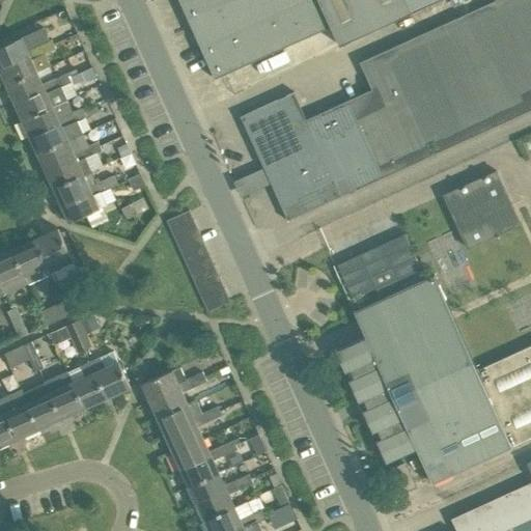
[(179,0),(215,78),(332,25),(319,0),(179,0)]
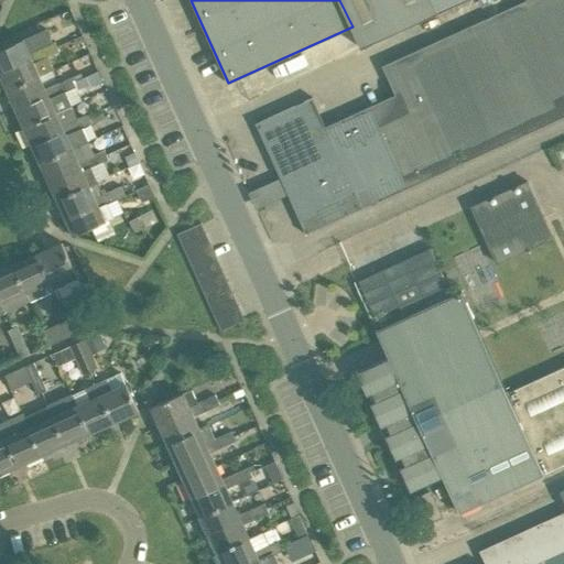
[(563,0),(529,0),(382,66),(396,95),(326,127),(313,98),(257,123),(306,234),(563,117),(563,0)]
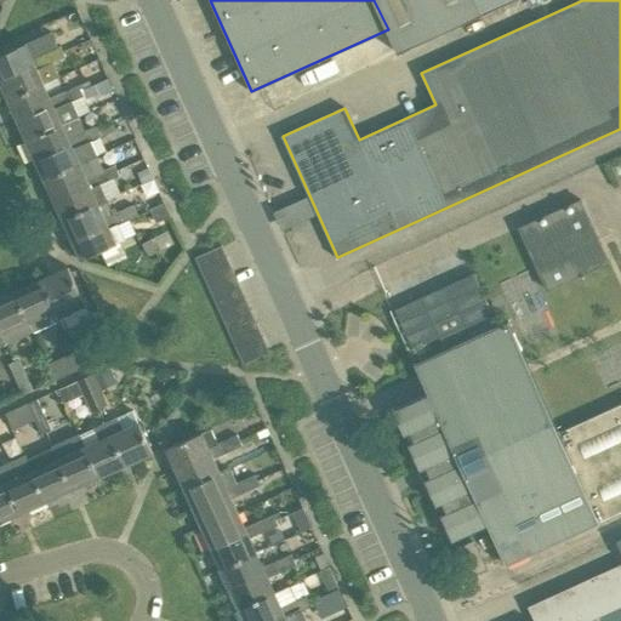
[(512,0),(374,0),(388,29),(398,52),(482,13),(512,0)]
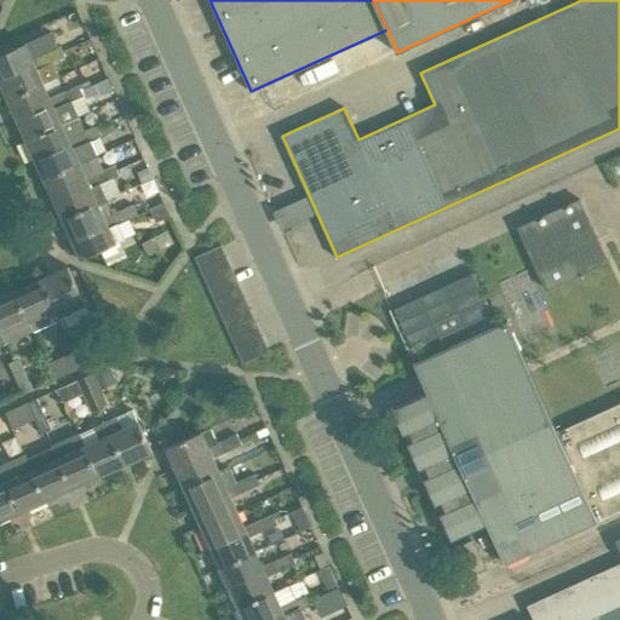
[(51,57),(53,63),(65,57),(61,46),(58,47),(52,32),(0,55),(0,80),(35,64),(33,58),(45,53),(47,58),(51,57)]
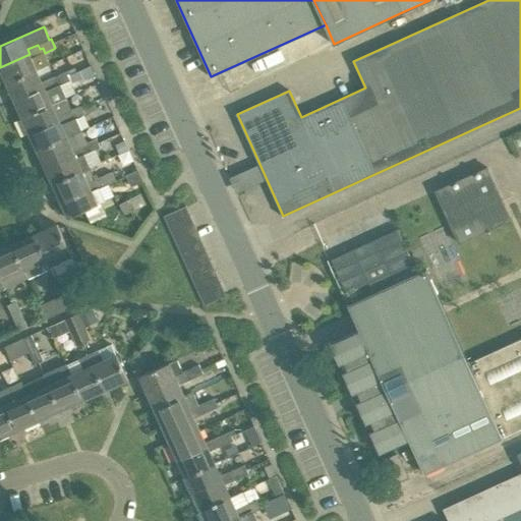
[(38,45),(27,49),(30,54),(0,67),(8,84),(38,70),(32,58),(45,53),(43,48),(40,49),(38,45)]
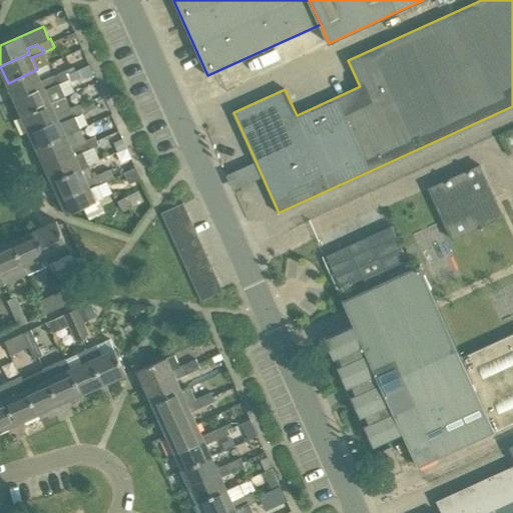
[(89,65),(78,70),(80,75),(82,79),(93,74),(89,65)]
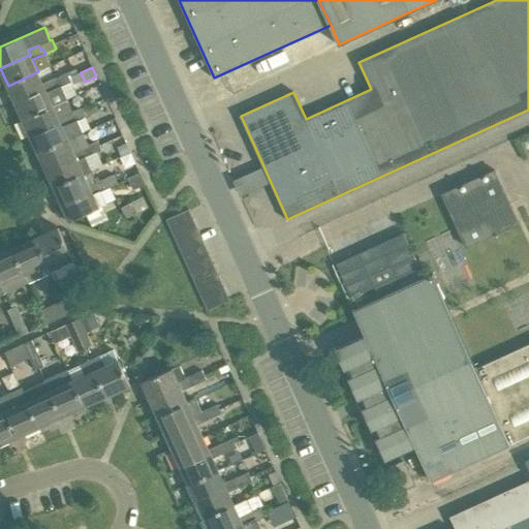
[(43,84),(38,71),(8,86),(16,102),(45,88),(43,84)]
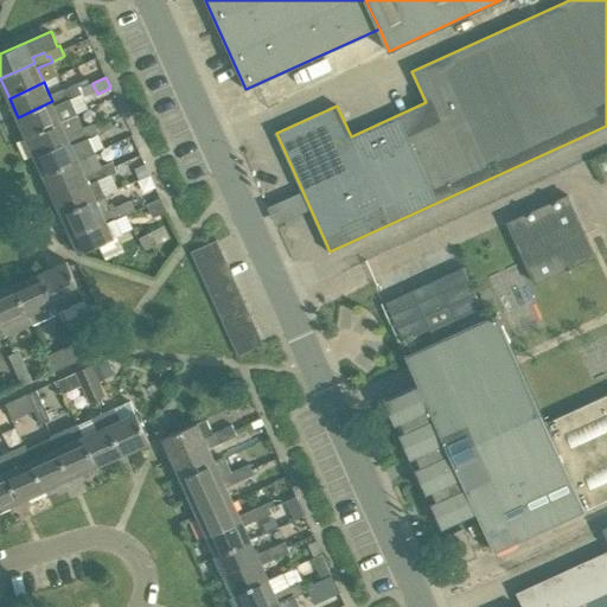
[(77,83),(62,90),(64,96),(68,95),(70,100),(82,94),(77,83)]
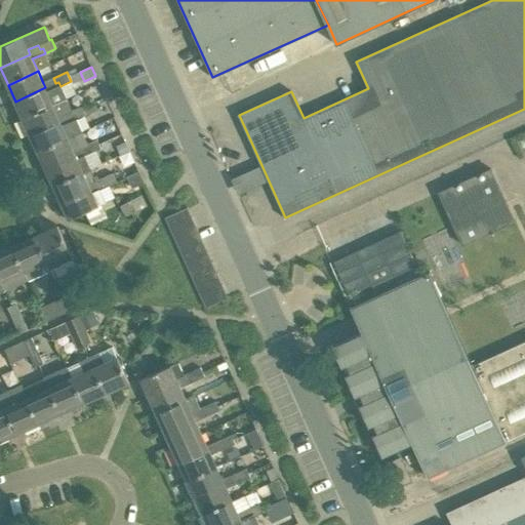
[(71,81),(71,82),(82,77),(80,72),(69,77),(71,81)]
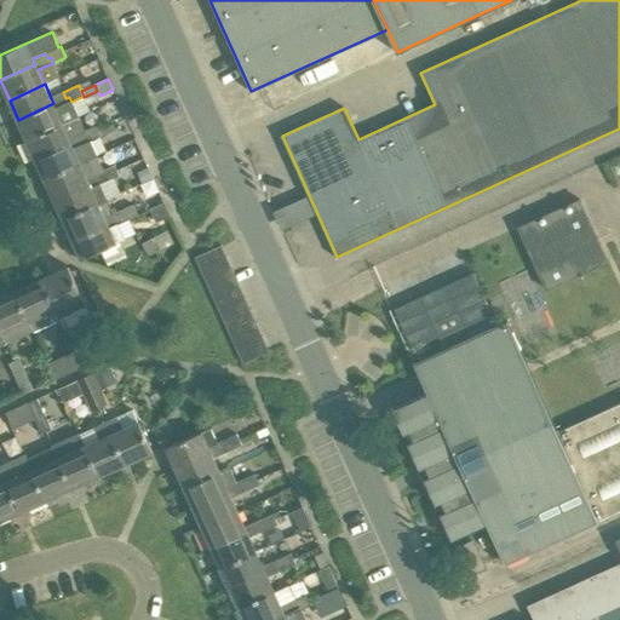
[(63,92),(51,98),(53,103),(18,120),(27,141),(79,116),(72,102),(69,97),(65,98),(63,92)]
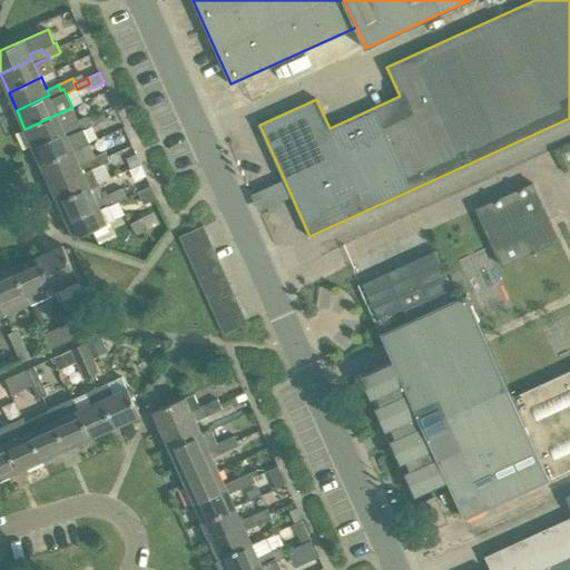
[(78,119),(72,107),(25,129),(33,147),(66,131),(64,127),(75,121),(77,126),(80,125),(82,130),(84,130),(94,125),(91,120),(89,115),(78,119)]
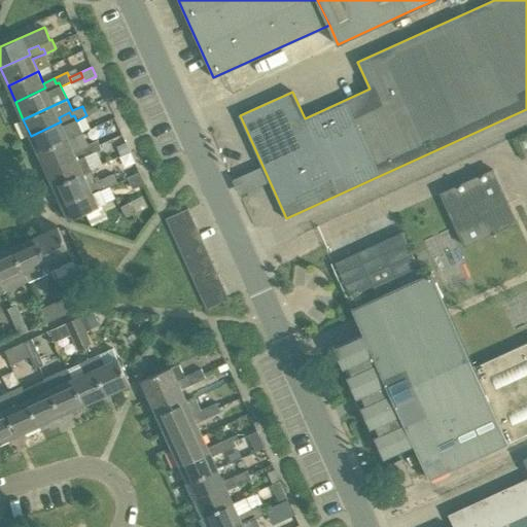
[(84,111),(86,115),(98,110),(96,106),(84,111)]
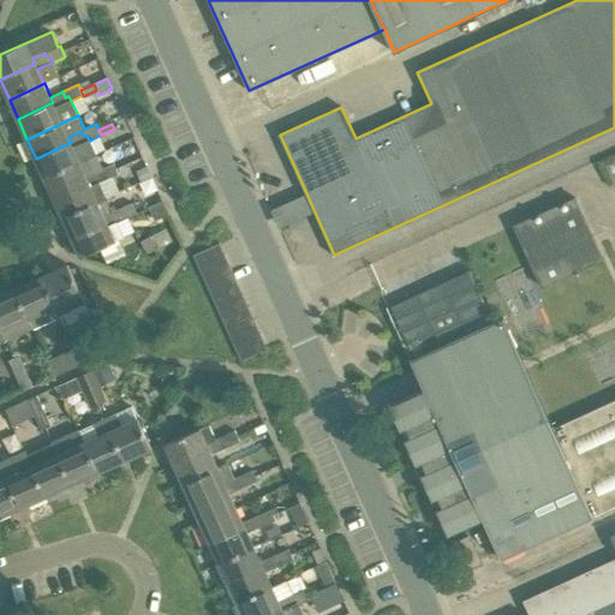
[(96,154),(90,141),(89,141),(87,135),(83,136),(81,131),(69,137),(71,142),(36,159),(45,178),(96,154)]
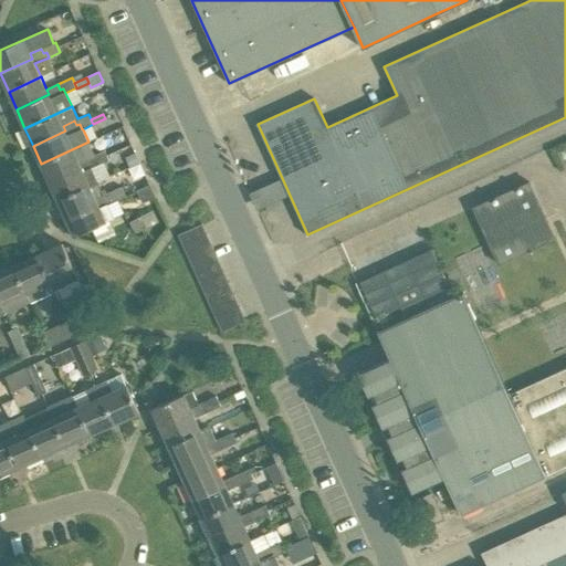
[(95,154),(88,142),(41,164),(50,182),(82,167),(80,161),(91,156),(93,161),(96,160),(98,166),(109,160),(105,149),(95,154)]
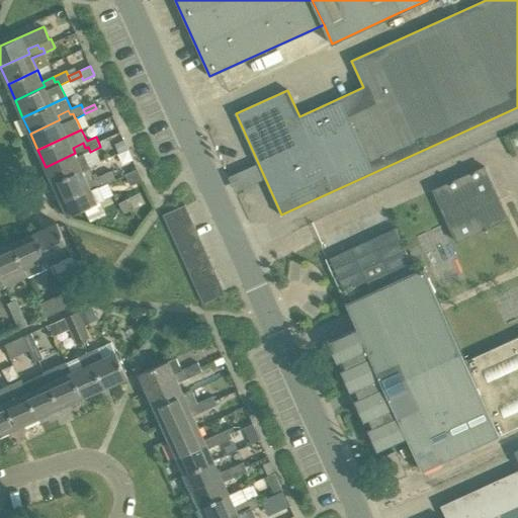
[(119,152),(127,149),(123,139),(115,143),(119,152)]
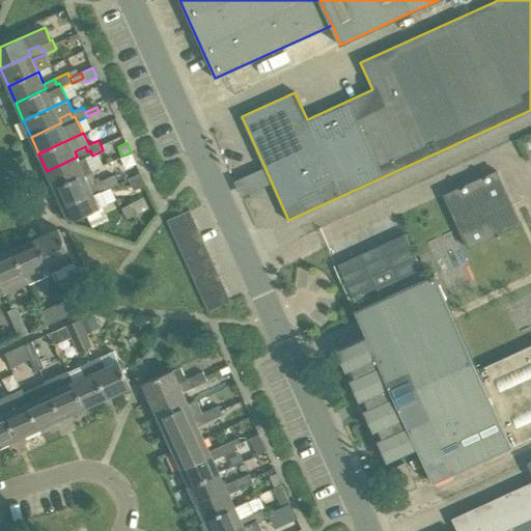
[(85,146),(75,151),(77,157),(47,171),(54,188),(92,170),(86,158),(92,156),(90,150),(87,151),(85,146)]
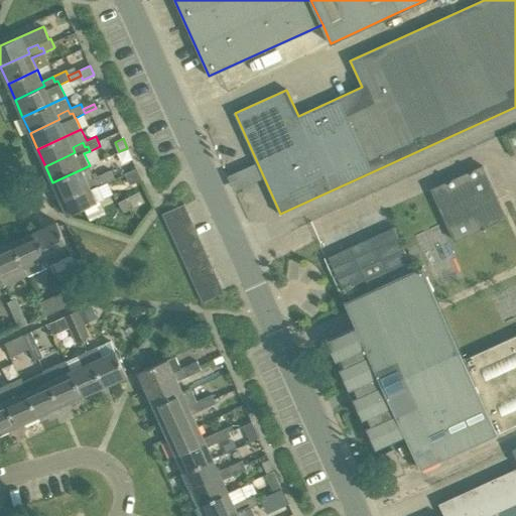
[(103,159),(90,165),(52,182),(60,200),(90,185),(88,180),(95,177),(98,175),(108,171),(103,159)]
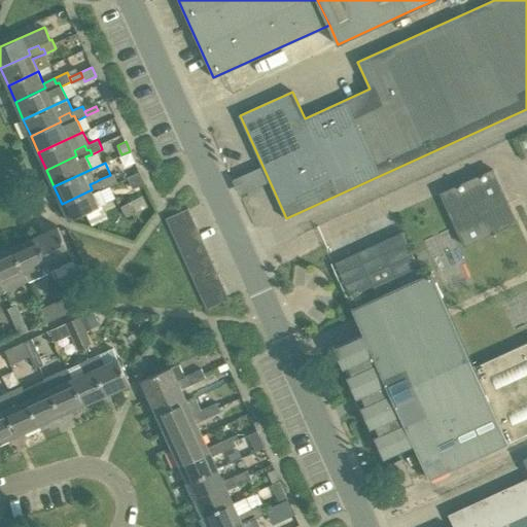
[(441,194),(464,246),(517,222),(493,170),(441,194)]
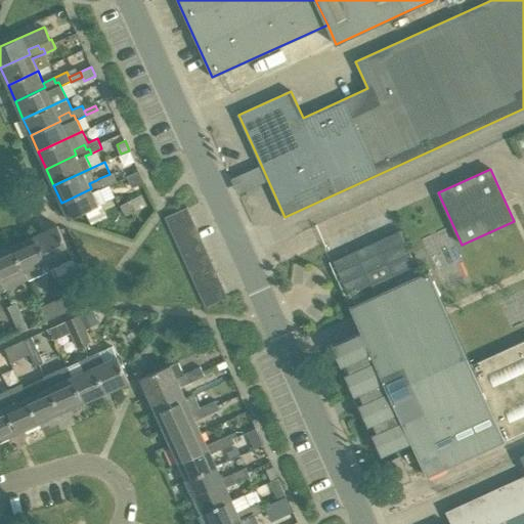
[(113,172),(110,174),(99,178),(101,183),(104,182),(106,187),(118,182),(113,172)]
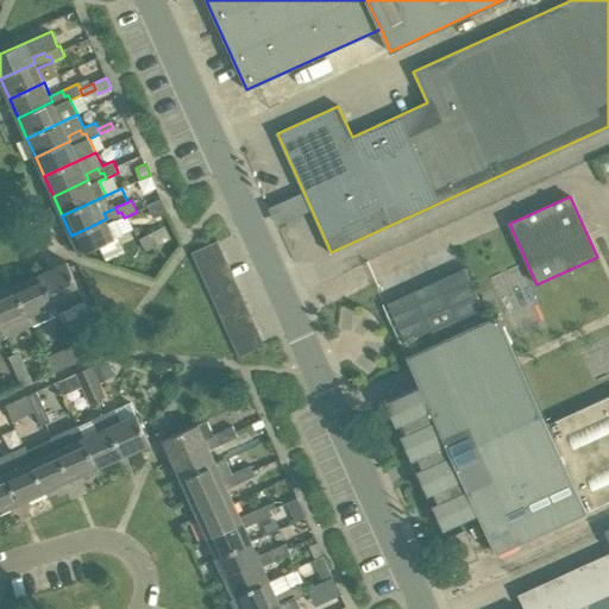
[(161,201),(148,208),(152,219),(167,213),(161,201)]
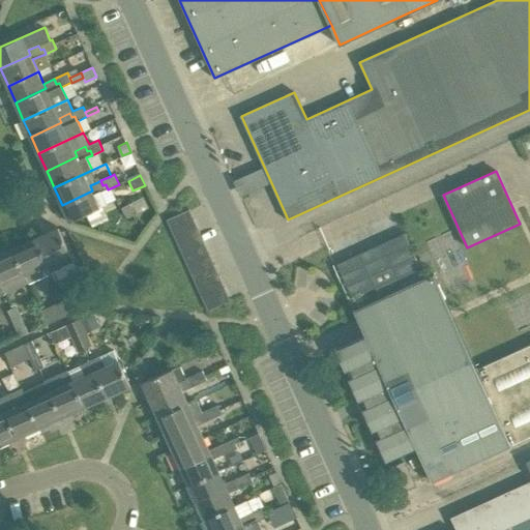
[(92,190),(62,205),(70,222),(108,205),(102,192),(108,189),(106,184),(102,185),(100,180),(97,182),(90,185),(92,190)]
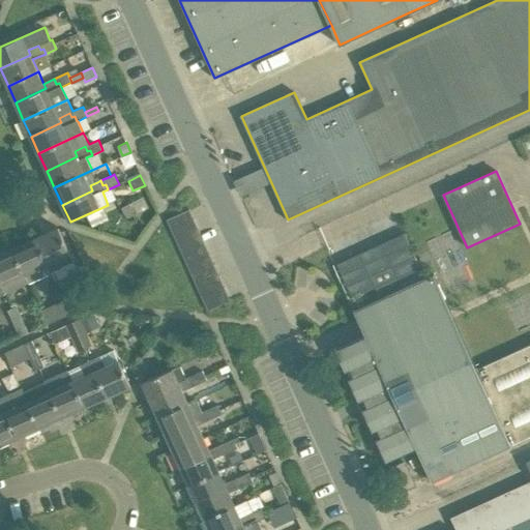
[(171,231),(195,221),(189,209),(166,219),(171,231)]
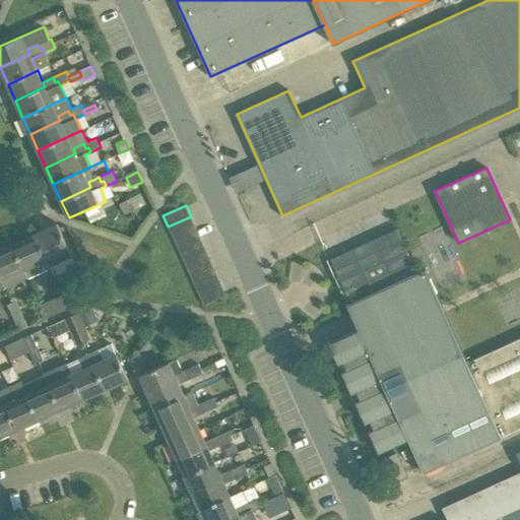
[(196,228),(191,216),(168,226),(173,238),(196,228)]
